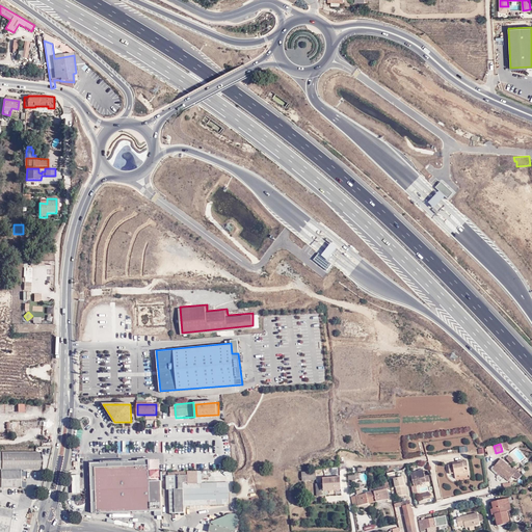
[(0,454),(0,489),(21,489),(21,473),(42,472),(42,454),(31,454),(0,454)]
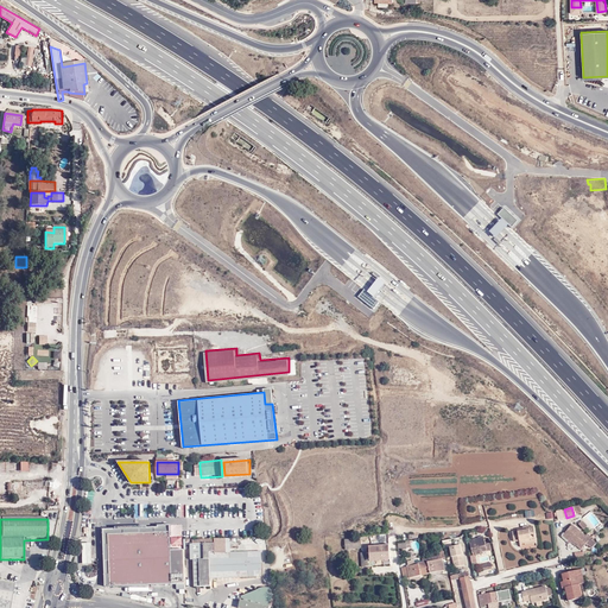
[(106,587),(177,584),(177,589),(185,589),(184,550),(170,550),(170,539),(170,527),(166,527),(166,526),(158,526),(158,529),(103,530),(106,587)]
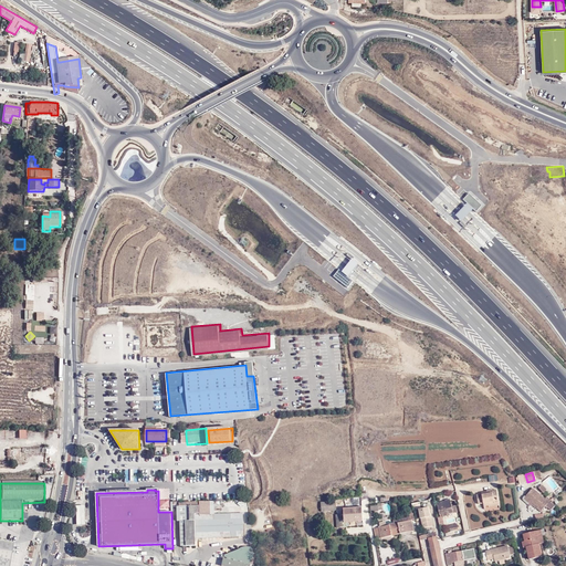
[(534,490),(526,499),(532,503),(537,509),(542,513),(548,504),(553,500),(548,496),(545,500),(534,490)]
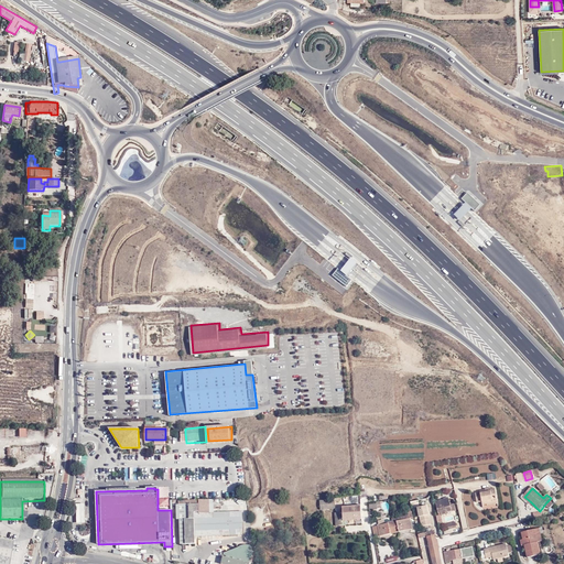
[(487,503),(498,501),(496,490),(490,491),(490,489),(486,490),(486,491),(480,492),(480,495),(476,496),(477,503),(481,502),(483,508),(487,507),(487,503)]
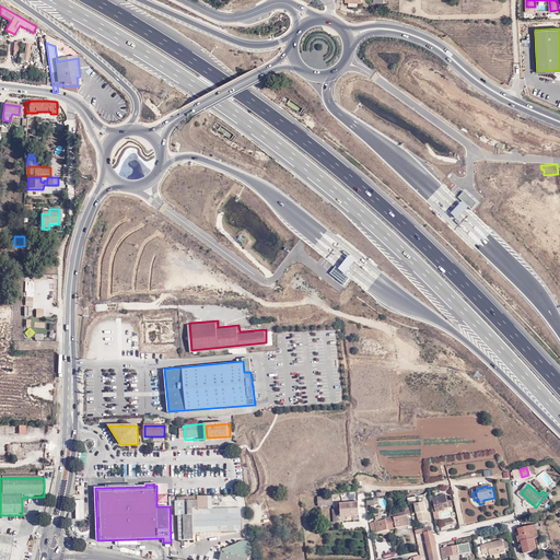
[(453,506),(451,493),(432,497),(435,511),(453,506)]
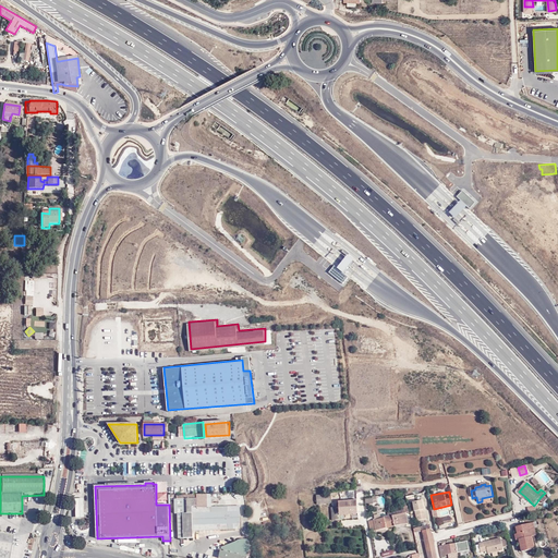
[(168,493),(157,493),(157,502),(168,501),(168,493)]
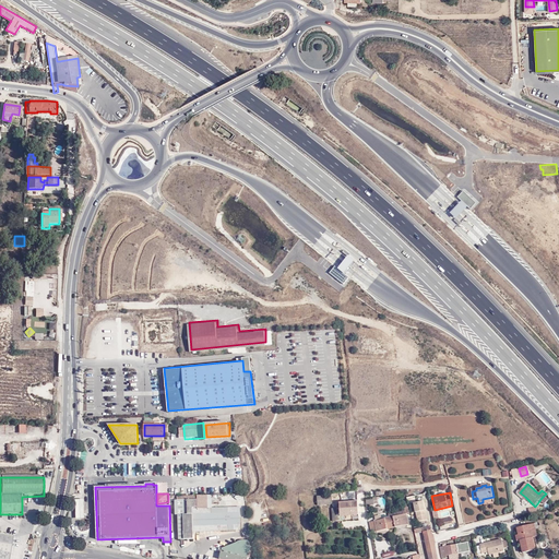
[(210,510),(209,495),(185,496),(185,500),(176,500),(176,513),(179,512),(180,539),(195,539),(194,533),(240,531),(240,508),(214,509),(210,510)]
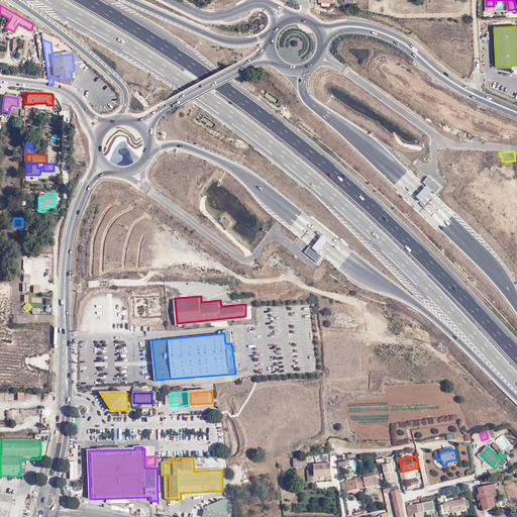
[(307,459),(295,458),(294,467),(307,467),(307,459)]
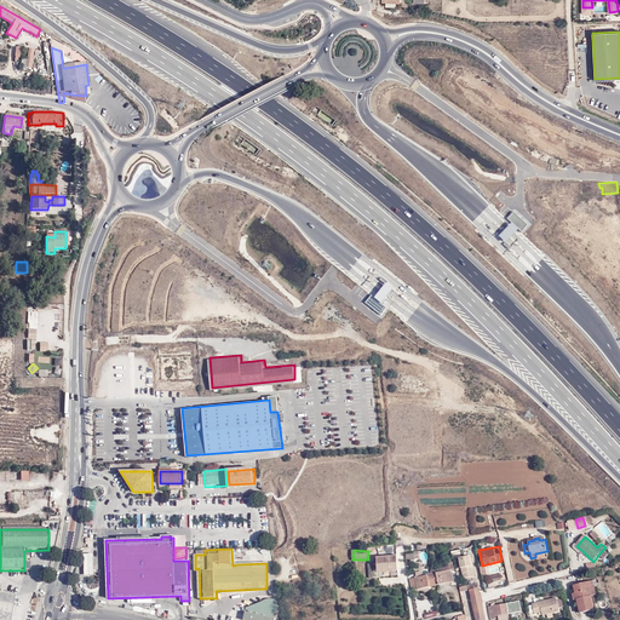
[(93,552),(84,554),(85,568),(85,575),(95,574),(93,561),(93,552)]
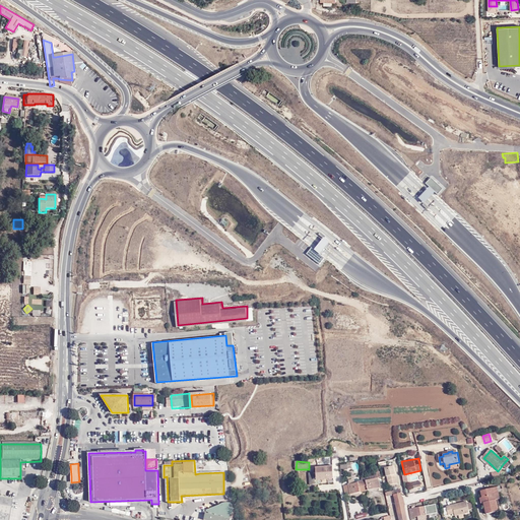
[(318,472),(318,479),(335,479),(334,467),(318,468),(318,472)]
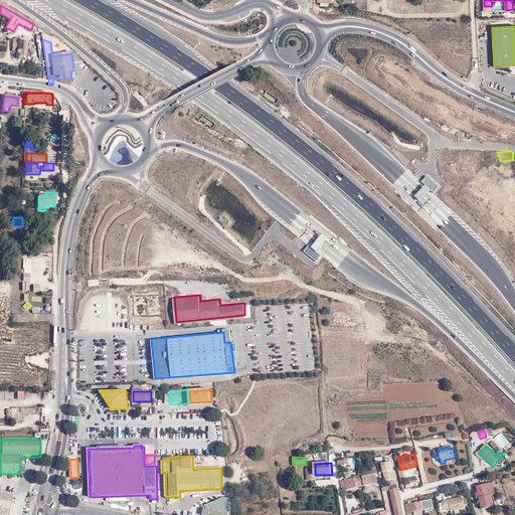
[(353,480),(347,482),(342,483),(344,491),(348,490),(357,488),(375,485),(373,476),(378,475),(375,463),(372,463),(373,471),(358,474),(359,477),(356,478),(356,480),(353,480)]
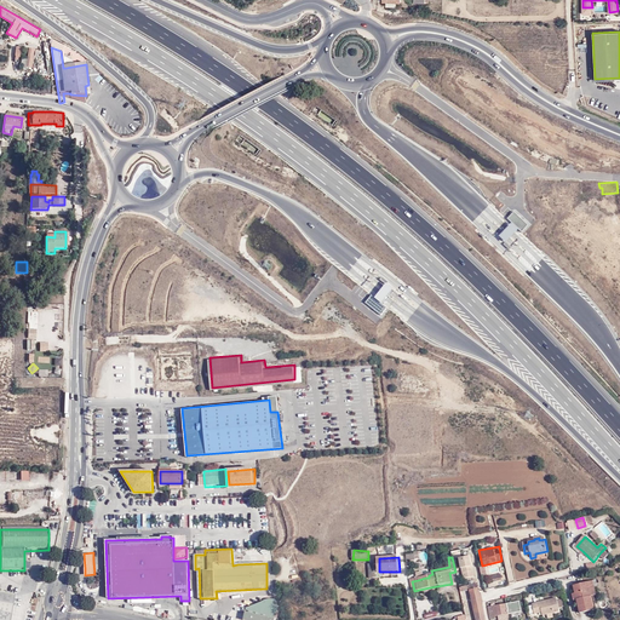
[(470,558),(461,560),(466,579),(475,578),(472,568),(470,558)]
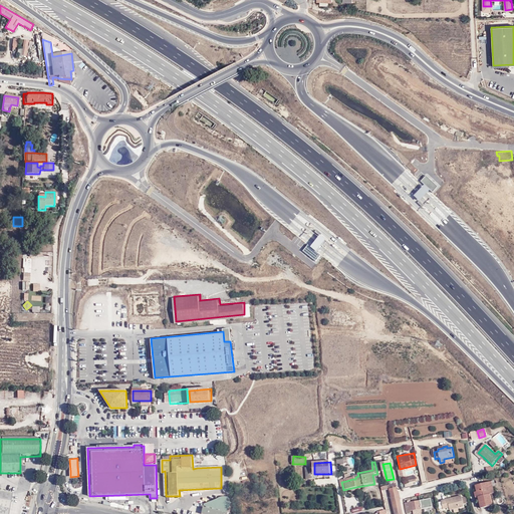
[(492,498),(489,483),(477,486),(478,492),(479,497),(482,508),(494,506),(492,498)]
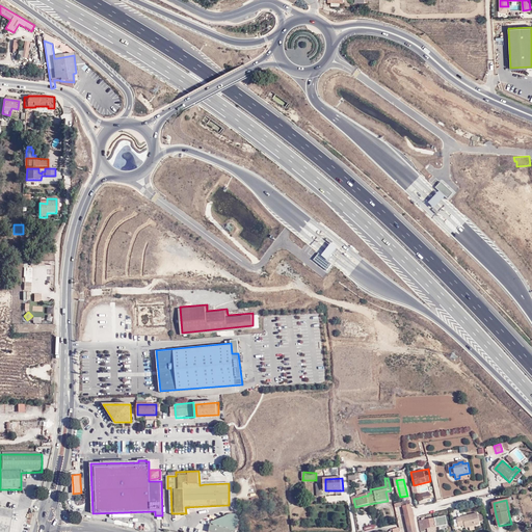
[(417,531),(414,514),(411,506),(404,508),(409,531),(417,531)]
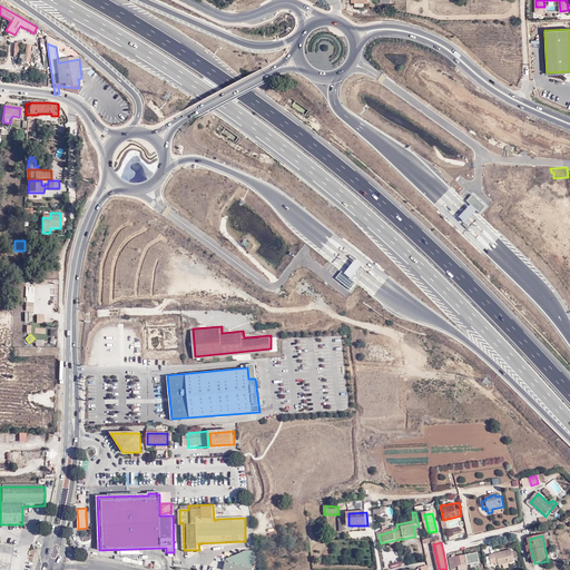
[(0,569),(11,569),(16,549),(0,546),(0,569)]
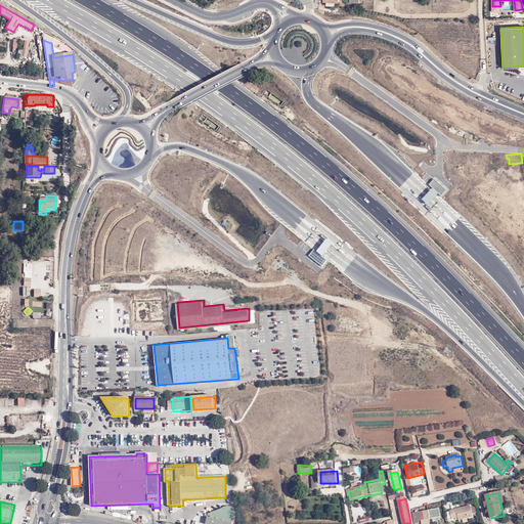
[(206,523),(233,523),(236,513),(236,510),(234,504),(228,504),(226,504),(210,511),(206,523)]
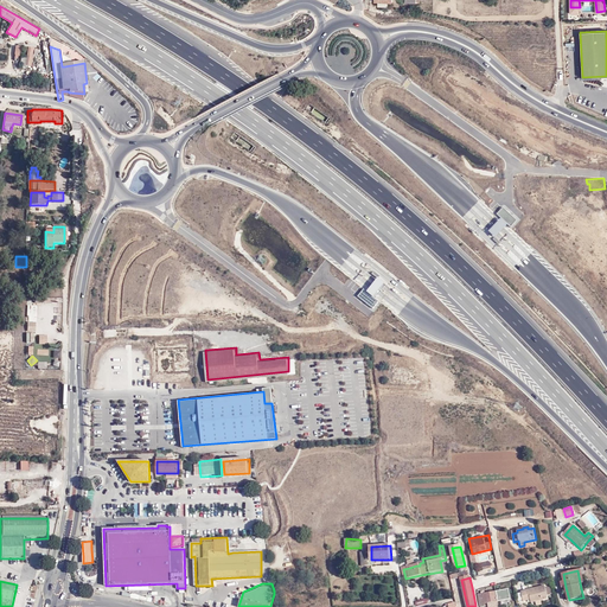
[(547,586),(523,592),(525,600),(530,599),(529,595),(531,595),(532,601),(549,596),(548,593),(554,592),(551,585),(547,586)]
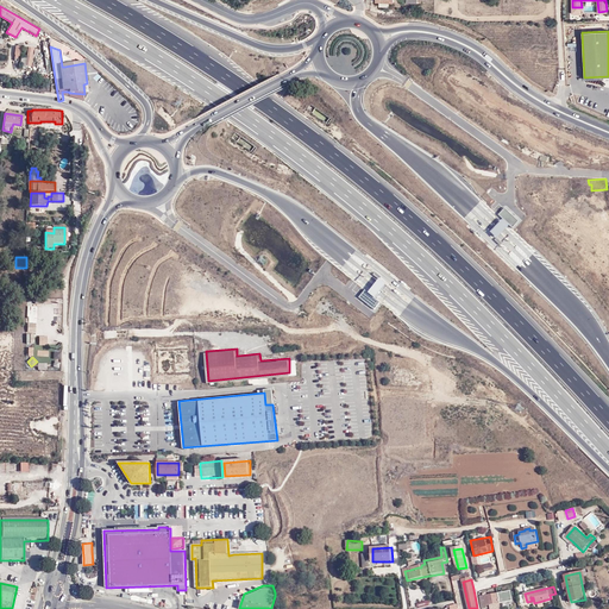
[(512,590),(498,592),(500,604),(514,601),(512,590)]
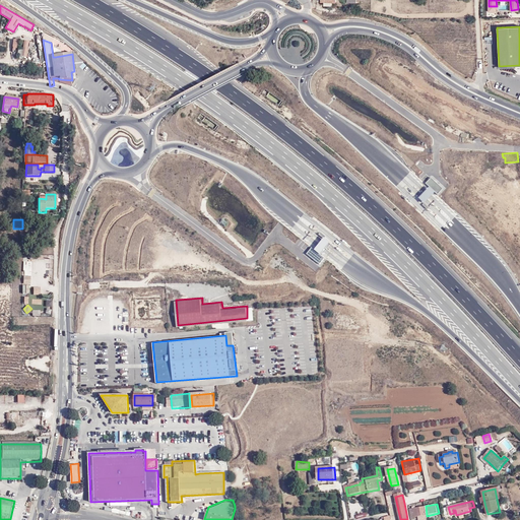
[(427,516),(426,506),(415,509),(415,511),(411,512),(412,519),(427,516)]
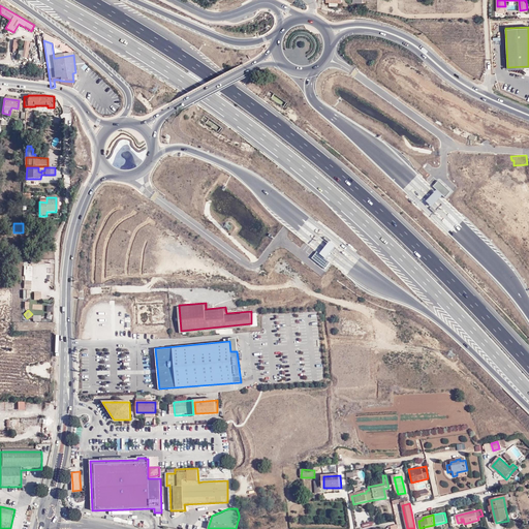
[(204,519),(193,524),(195,528),(199,528),(207,526),(204,519)]
